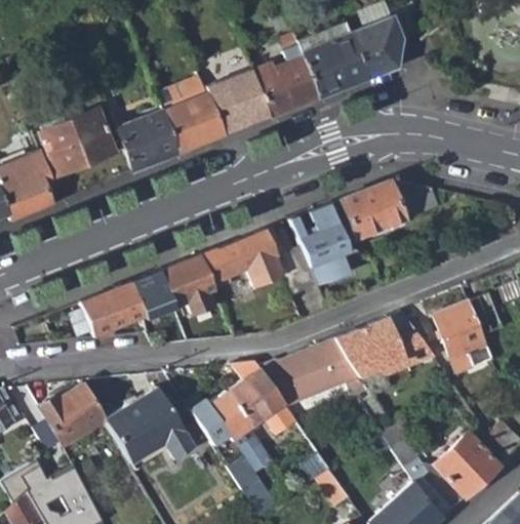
[(369,21),(392,12),(388,2),(365,9),(369,21)]
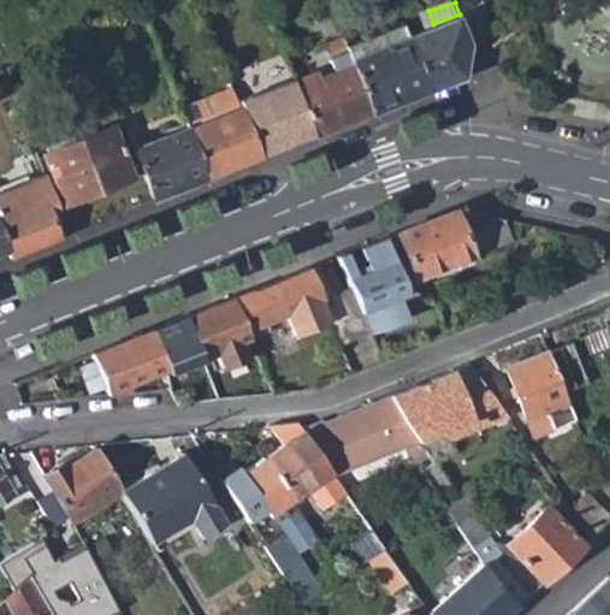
[(462,19),(410,40),(431,94),(456,84),(466,81),(472,45),(462,19)]
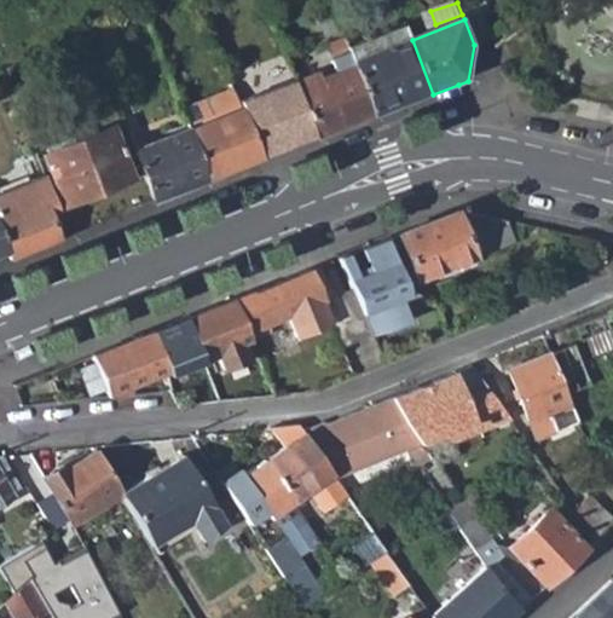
[(351,53),(376,116),(433,94),(412,40),(408,27),(350,48),(351,53)]
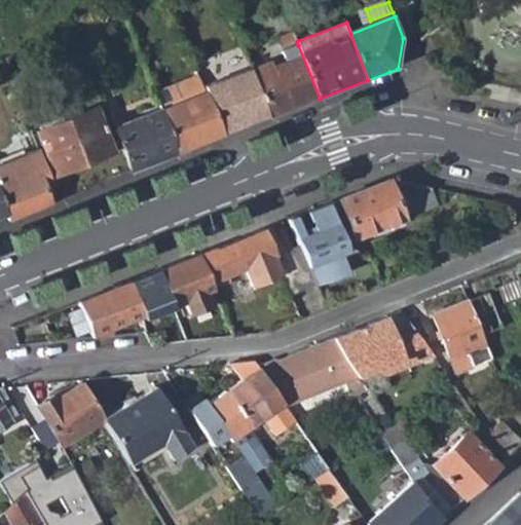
[(254,72),(272,118),(320,99),(298,45),(284,50),(289,65),(274,71),(272,65),(254,72)]
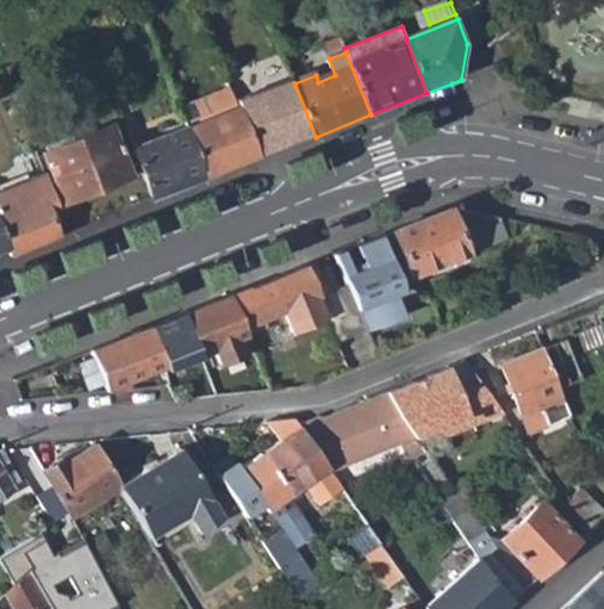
[(240,109),(259,159),(309,140),(316,137),(294,84),(238,105),(240,109)]
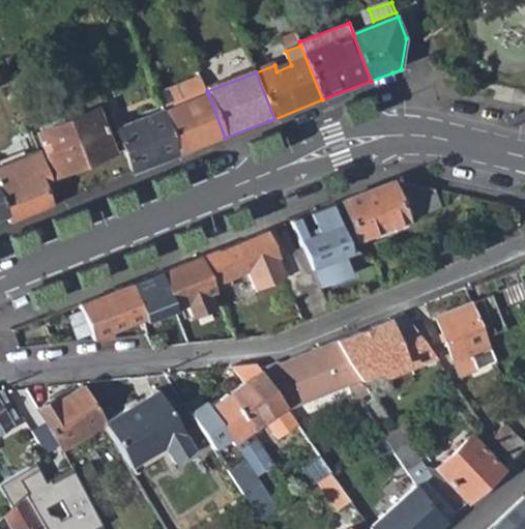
[(165,112),(180,155),(225,138),(208,94),(196,99),(190,83),(158,95),(165,112)]
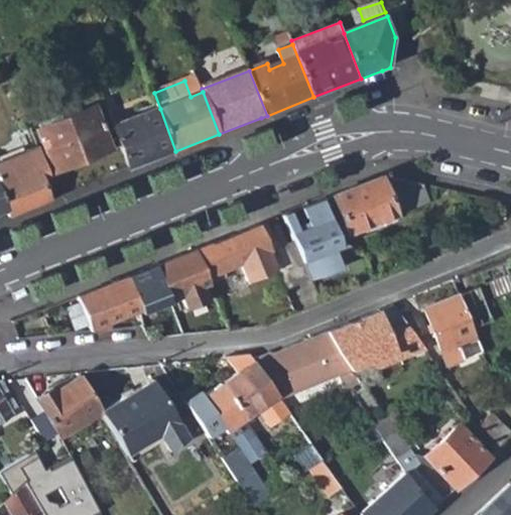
[(37,130),(53,171),(112,149),(95,107),(62,120),(56,107),(37,115),(42,128),(37,130)]
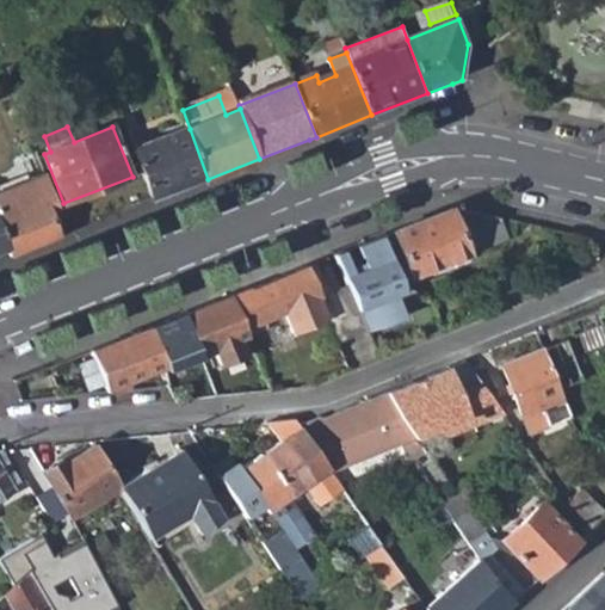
[(135,149),(154,201),(208,179),(190,129),(135,149)]
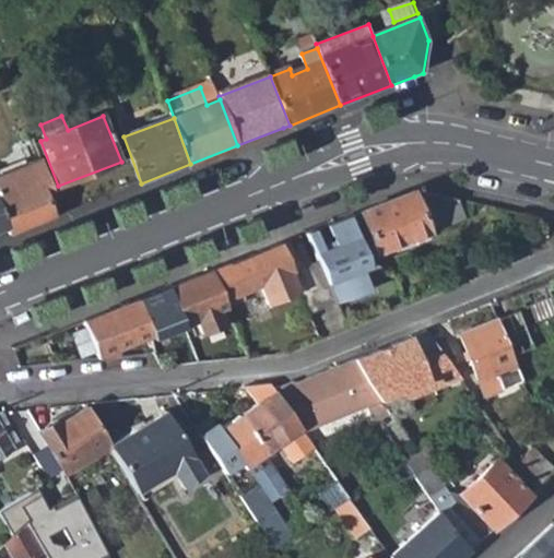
[(0,203),(12,234),(63,213),(44,159),(0,176),(0,203)]
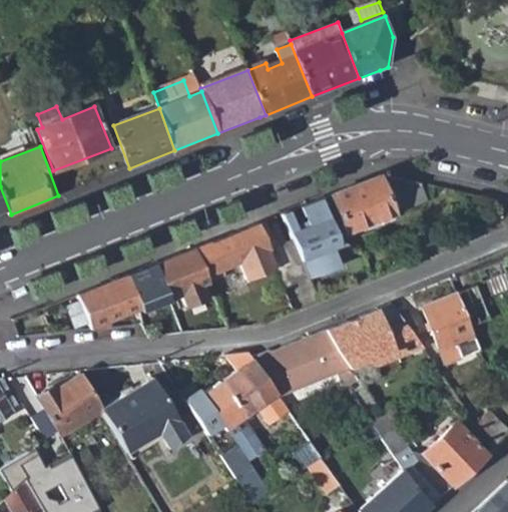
[(352,230),(355,235),(397,219),(395,214),(431,199),(423,183),(386,173),(334,194),(350,231),(352,230)]
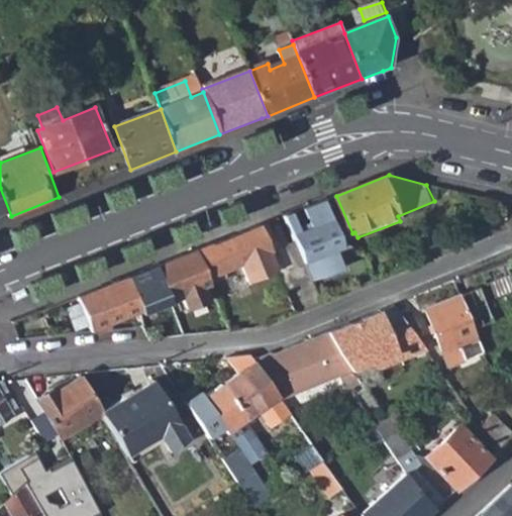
[(0,220),(11,216),(0,188),(0,220)]
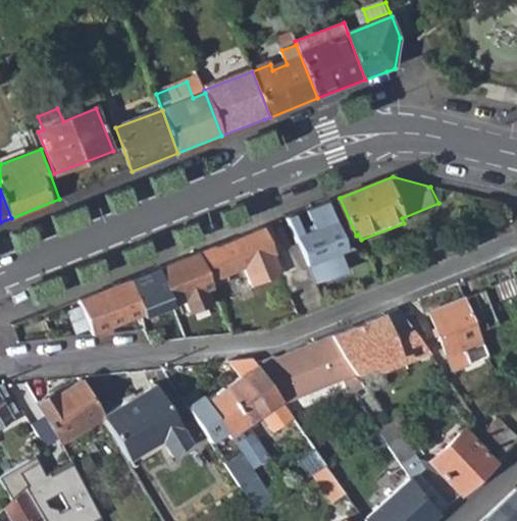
[(295,216),(289,218),(300,246),(315,283),(315,284),(340,275),(331,256),(335,255),(355,247),(347,243),(330,201),(310,210),(316,223),(301,229),(295,216)]
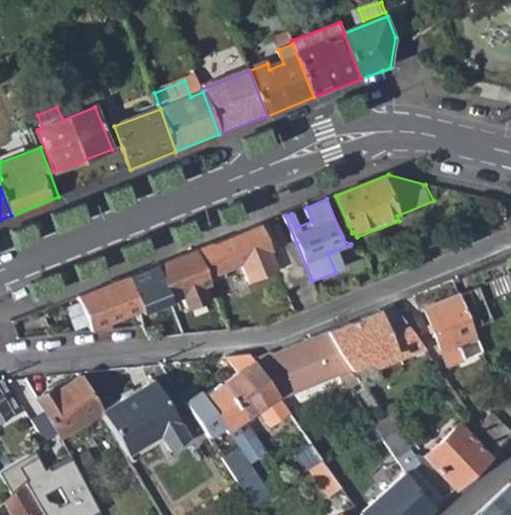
[(306,208),(291,214),(297,227),(312,221),(306,208)]
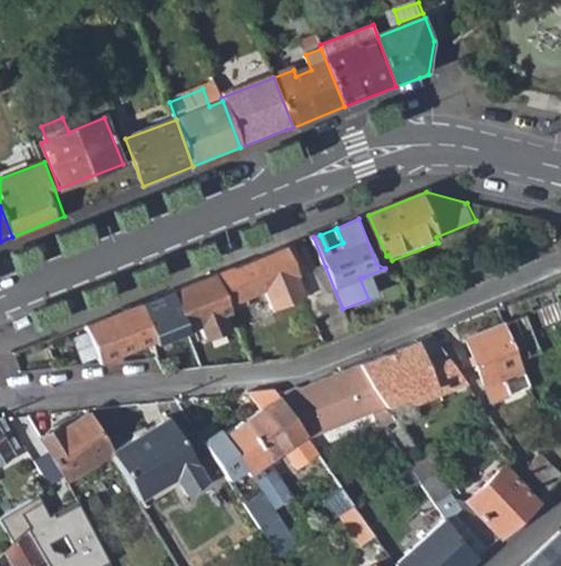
[(342,308),(325,267),(319,269),(308,239),(288,248),(308,297),(317,319),(342,308)]
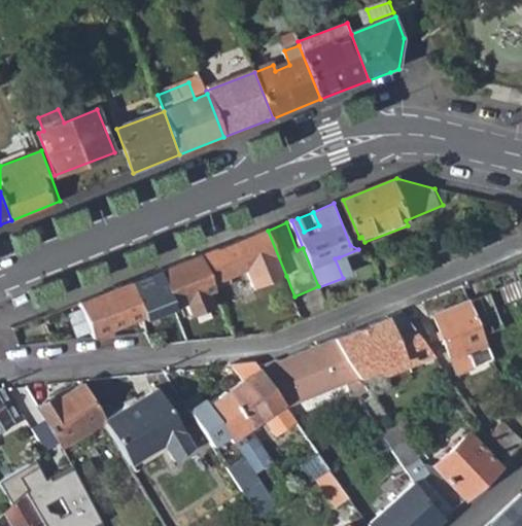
[(268,231),(202,254),(217,290),(235,284),(233,278),(249,271),(256,288),(286,276),(268,231)]
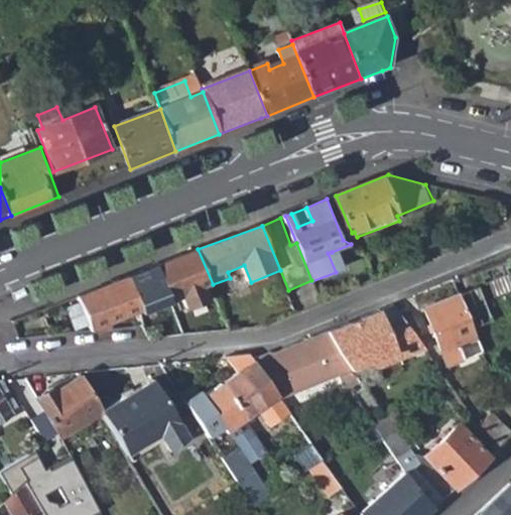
[(198,249),(158,266),(172,301),(185,297),(190,310),(212,301),(206,287),(213,284),(198,249)]
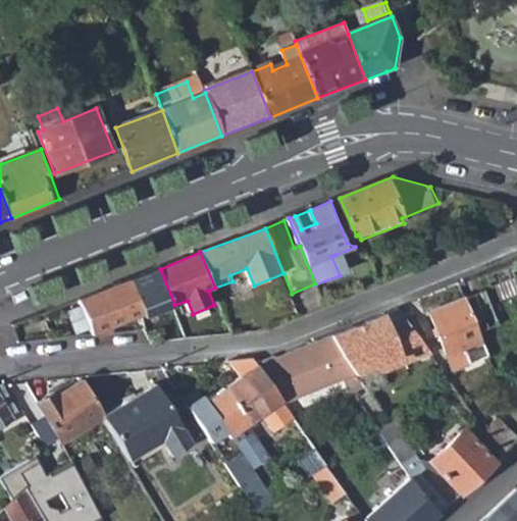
[(335,255),(331,256),(340,275),(344,273),(335,255)]
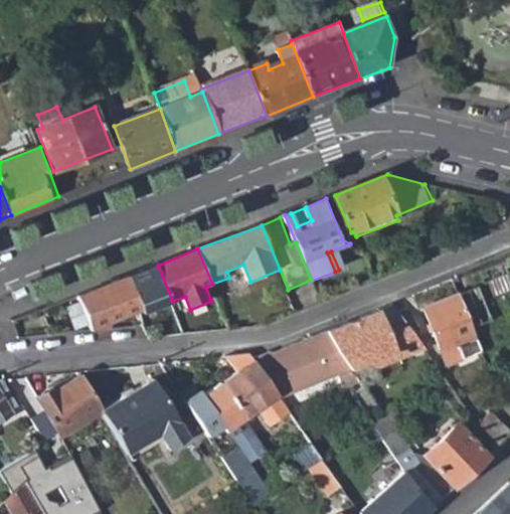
[(483,270),(487,282),(509,272),(509,260),(483,270)]
